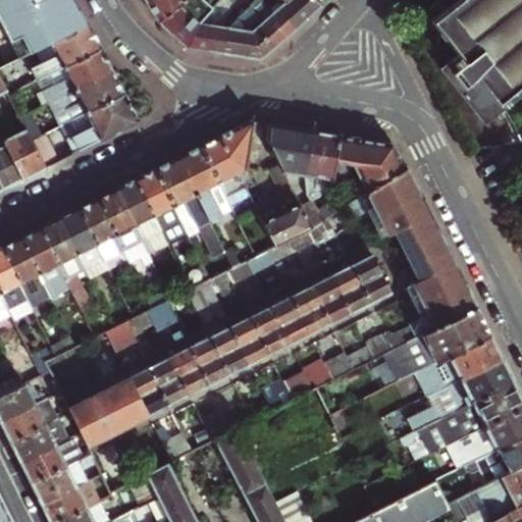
[(0,0),(0,54),(10,49),(16,60),(24,56),(88,24),(76,5),(73,0),(0,0)]
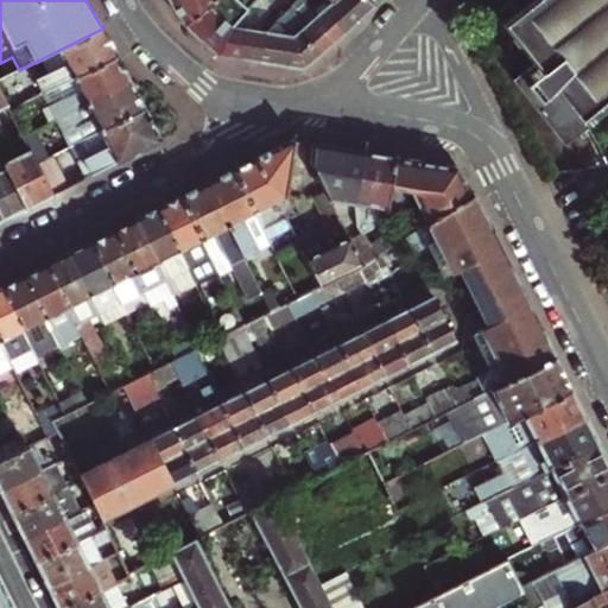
[(182,0),(173,7),(179,18),(184,26),(187,27),(216,0),(182,0)]
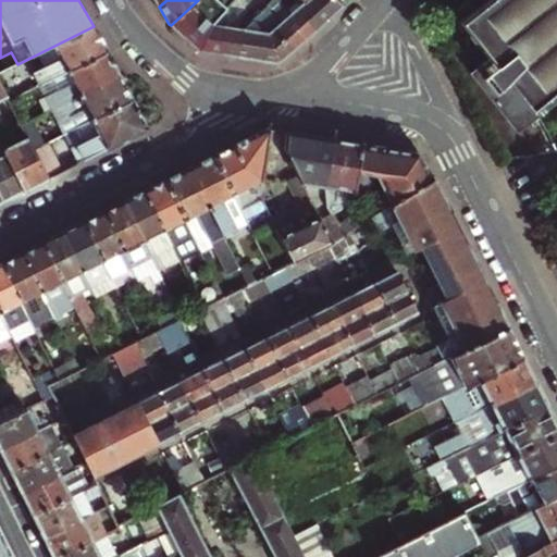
[(198,0),(171,25),(185,38),(199,51),(224,27),(230,16),(220,4),(224,0),(198,0)]
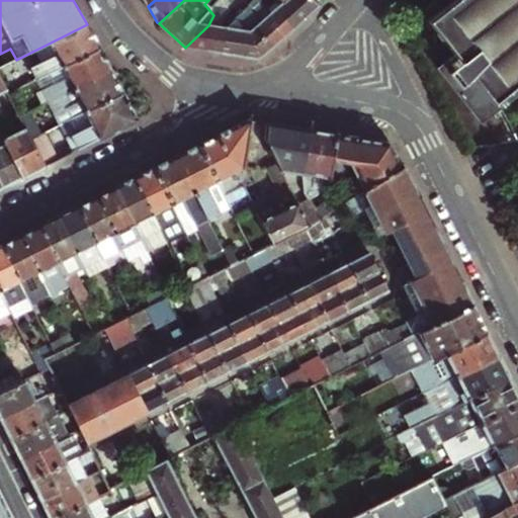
[(279,0),(257,0),(251,5),(265,20),(278,8),(294,26),(310,13),(322,3),(324,0),(288,0),(284,4),(279,0)]
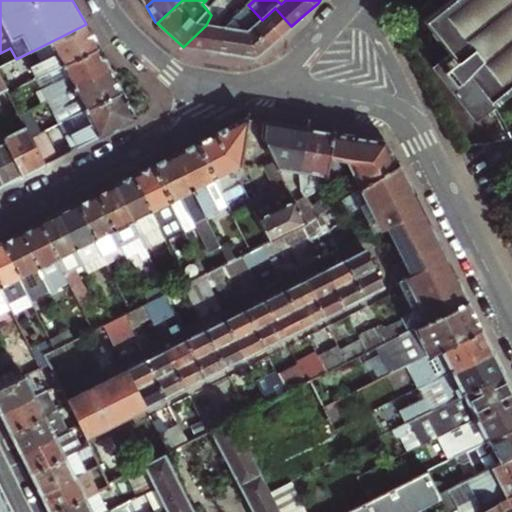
[(511,0),(458,0),(440,15),(434,6),(418,19),(490,109),(511,91),(511,0)]
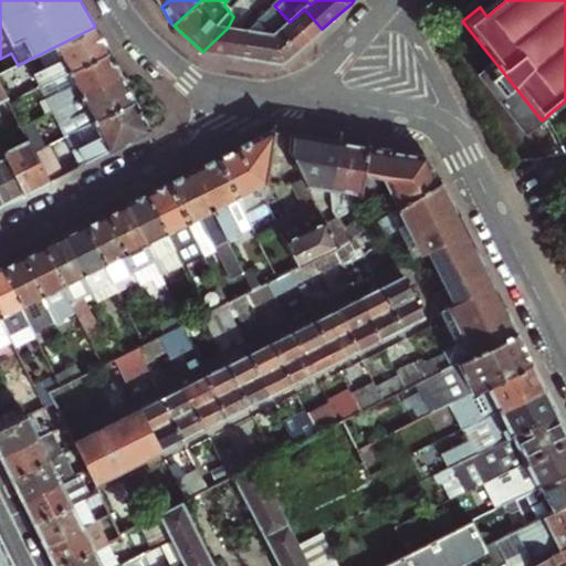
[(274,35),(278,32),(296,53),(307,42),(322,29),(304,9),(290,22),(274,6),(248,31),(258,32),(264,27),(272,35),(274,35)]
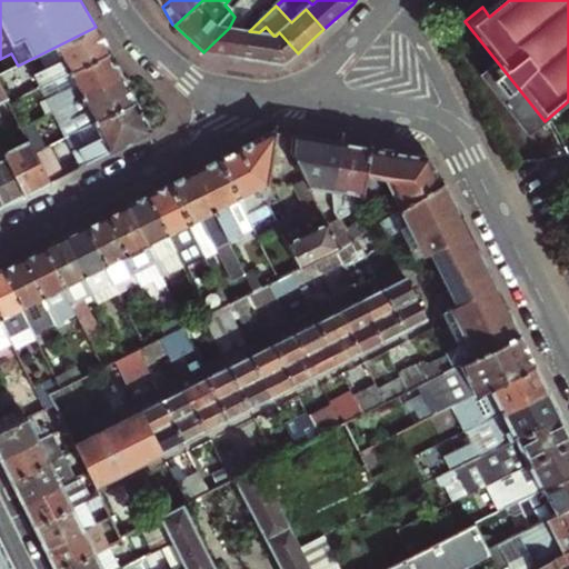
[(103,42),(96,27),(27,61),(41,89),(110,55),(103,42)]
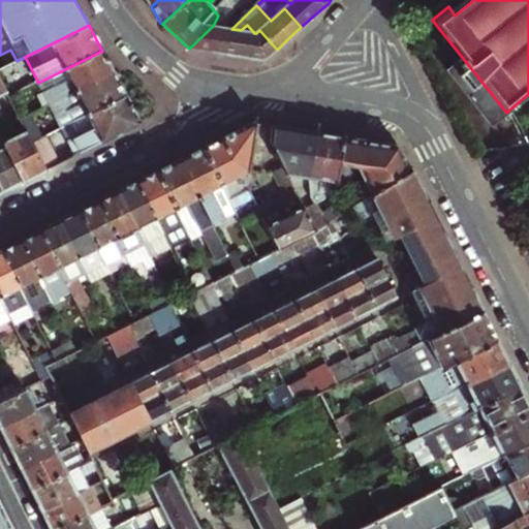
[(213,26),(189,49),(201,51),(212,52),(230,29),(213,26)]
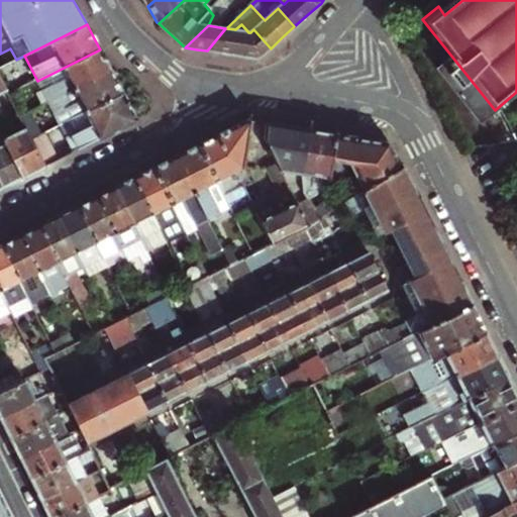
[(225,28),(207,50),(218,53),(249,58),(259,59),(271,48),(253,29),(250,32),(248,32),(235,29),(226,28),(225,28)]
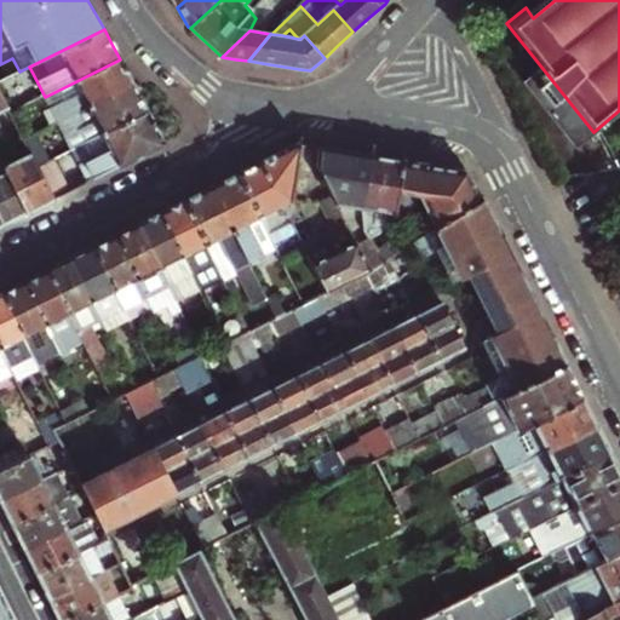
[(127,75),(120,59),(45,97),(44,98),(58,127),(59,126),(133,87),(127,75)]
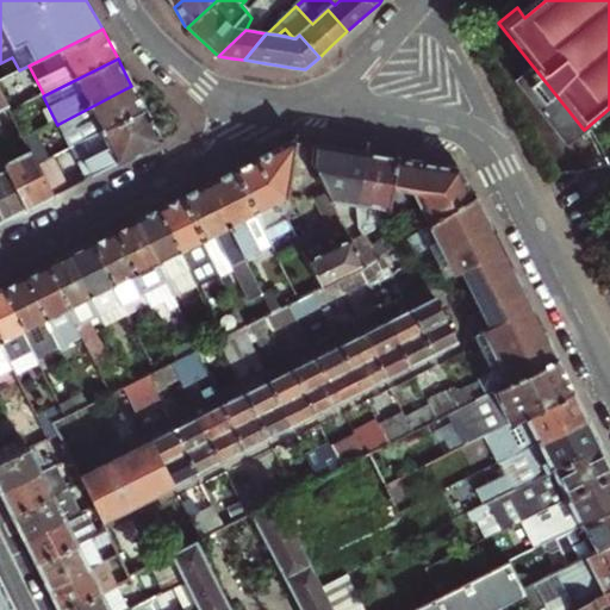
[(23,107),(7,78),(0,80),(0,92),(7,107),(11,113),(23,107)]
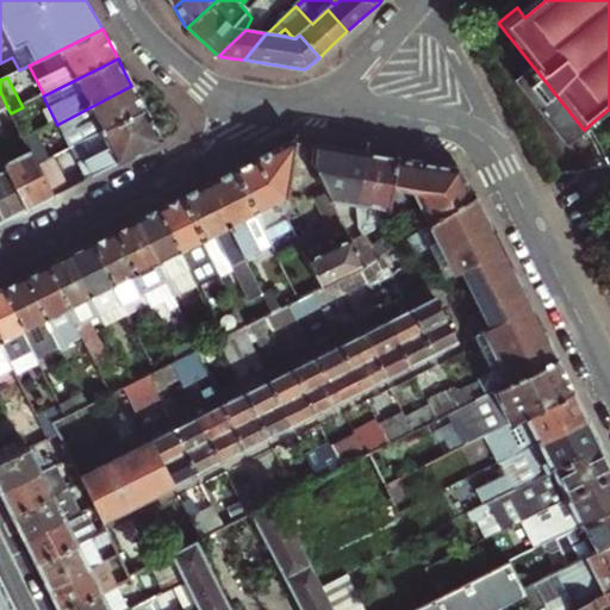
[(139,100),(131,86),(58,124),(72,149),(144,111),(139,100)]
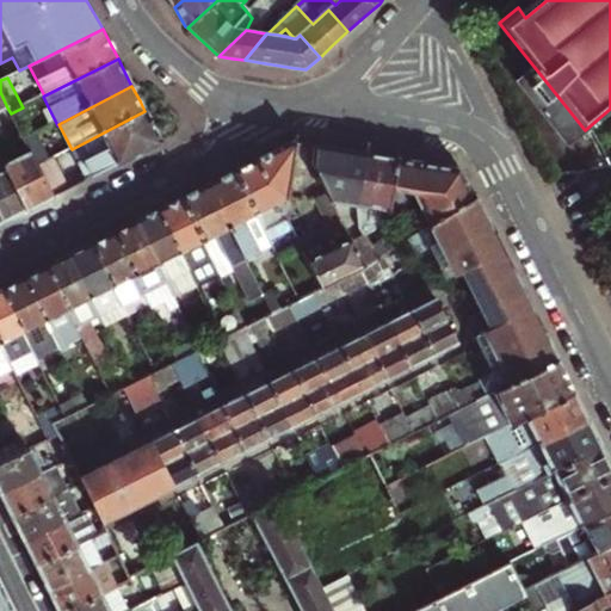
[(38,204),(54,197),(38,166),(30,150),(13,159),(14,150),(7,134),(1,137),(0,135),(0,110),(7,107),(0,92),(0,156),(26,210),(38,204)]
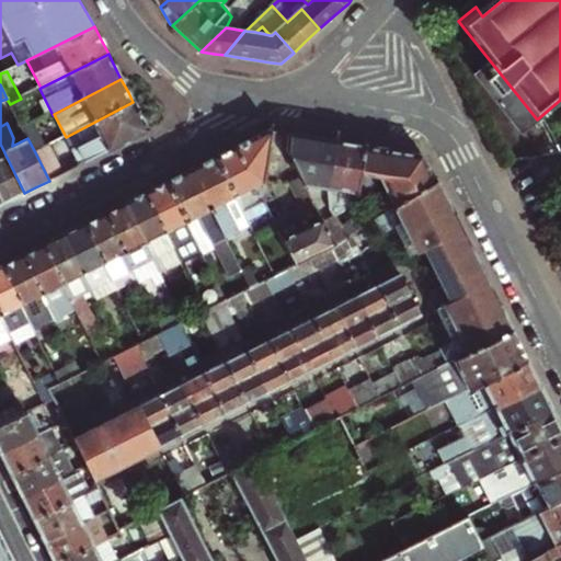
[(139,116),(133,102),(66,137),(80,164),(147,132),(139,116)]
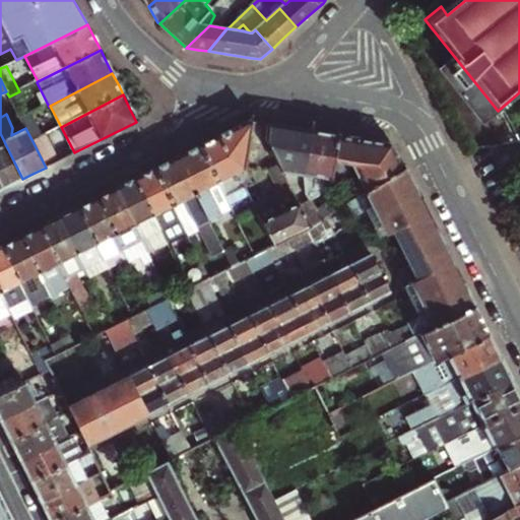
[(221,136),(201,146),(231,205),(250,195),(243,181),(245,166),(251,121),(221,136)]
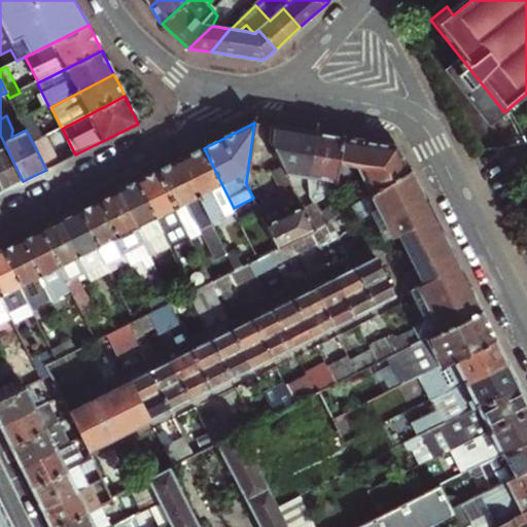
[(261,124),(254,123),(248,168),(261,170),(267,125),(261,124)]
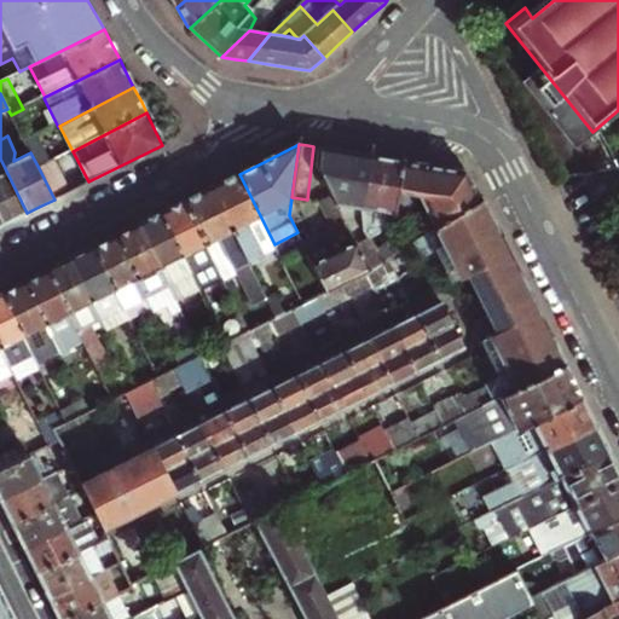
[(341,150),(319,148),(317,167),(331,197),(339,208),(343,206),(363,208),(371,155),(341,150)]
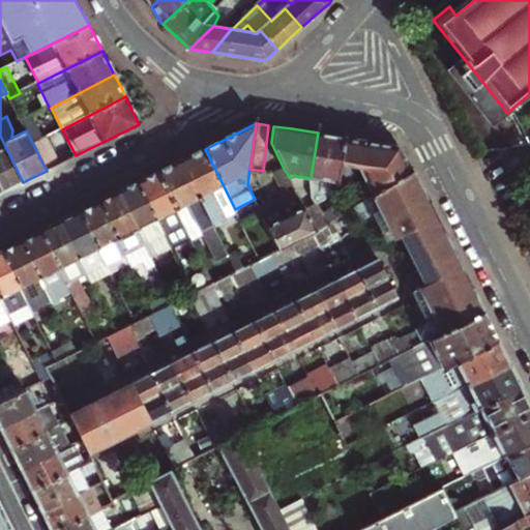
[(331,135),(318,133),(311,178),(313,197),(316,202),(336,192),(346,137),(331,135)]
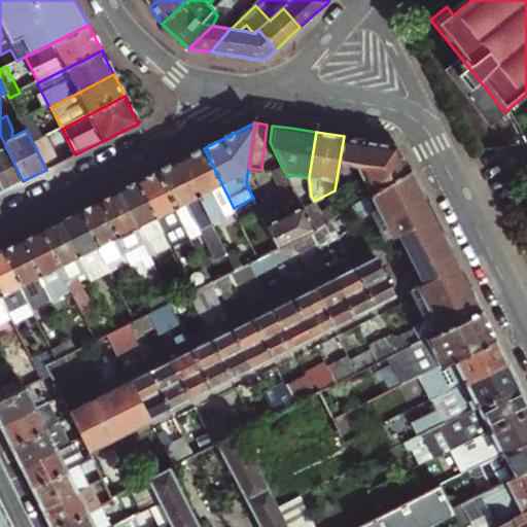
[(14,185),(23,181),(0,135),(0,182),(4,191),(14,185)]
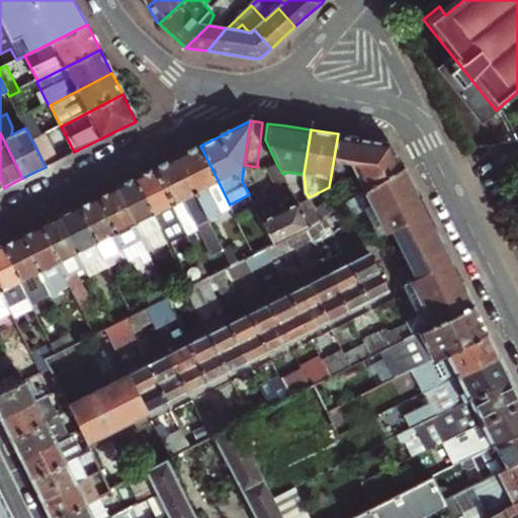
[(47,134),(32,141),(46,167),(60,160),(47,134)]
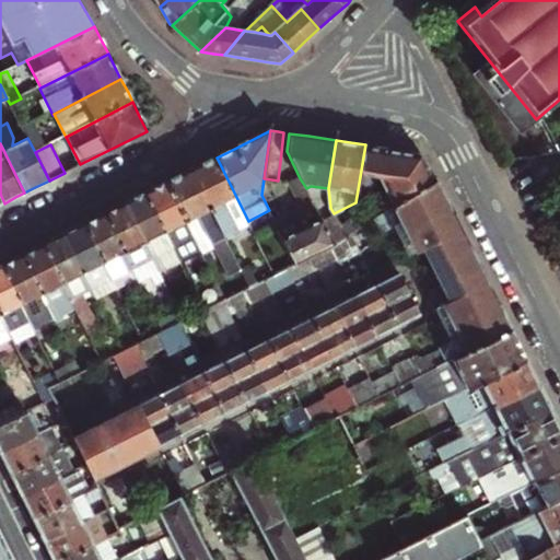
[(374,146),(365,144),(356,202),(374,191),(371,178),(371,175),(378,176),(384,148),(374,146)]
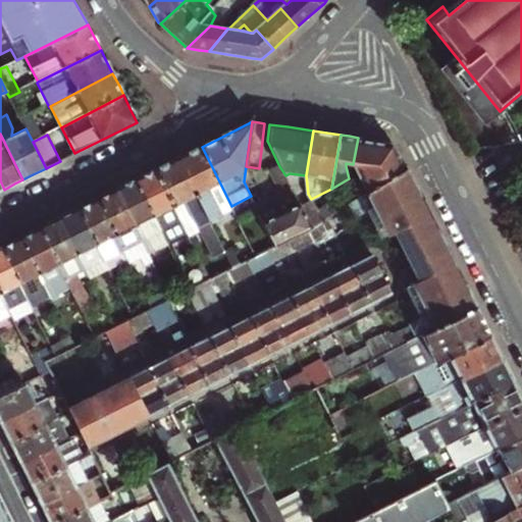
[(378,141),(358,138),(353,164),(362,181),(347,192),(348,194),(319,210),(316,204),(305,210),(313,225),(331,214),(349,204),(406,169),(393,143),(378,141)]
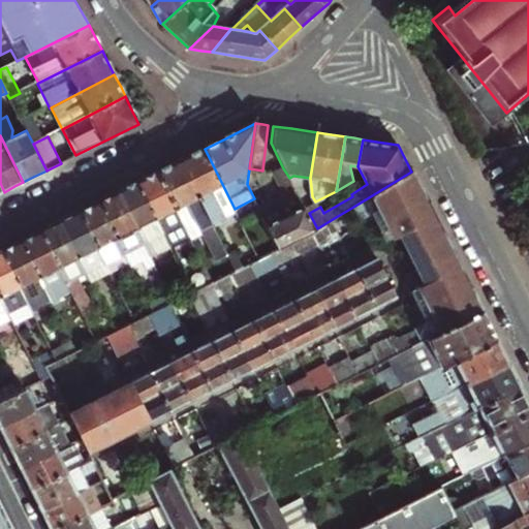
[(194,154),(182,159),(216,228),(239,216),(235,209),(205,149),(194,154)]
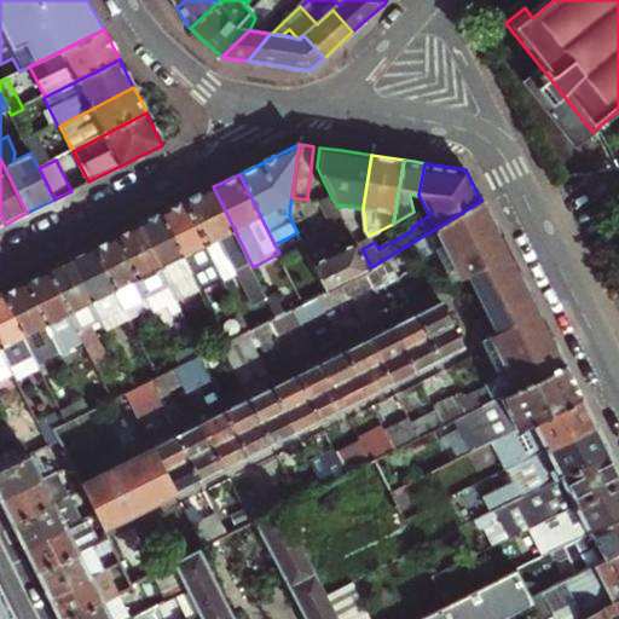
[(197,195),(184,202),(224,282),(225,283),(238,276),(254,307),(268,300),(253,267),(213,186),(197,195)]
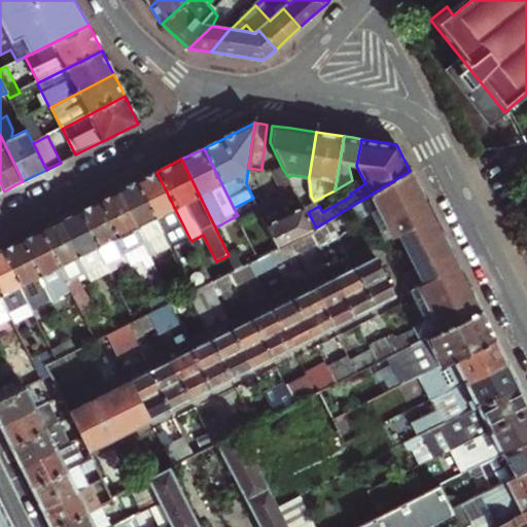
[(288,177),(282,168),(274,172),(285,194),(258,207),(268,224),(285,215),(303,205),(288,177)]
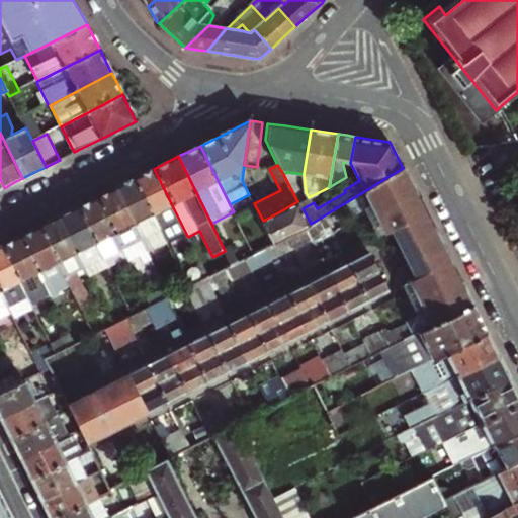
[(407,176),(403,168),(346,202),(351,212),(365,206),(371,220),(417,196),(414,191),(407,176)]
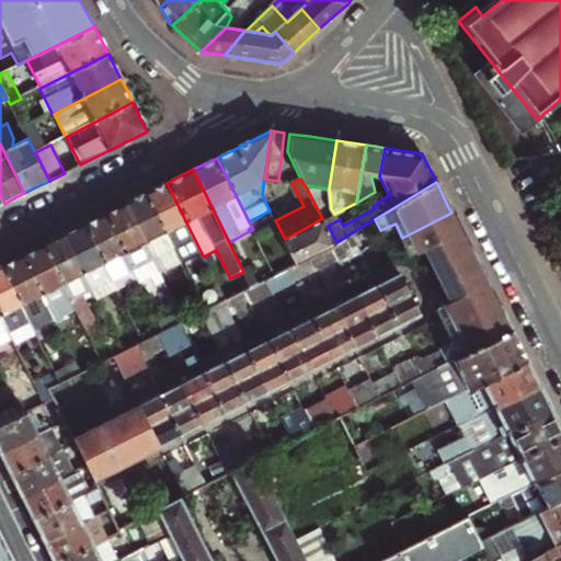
[(156,189),(147,193),(183,264),(203,255),(167,183),(156,189)]
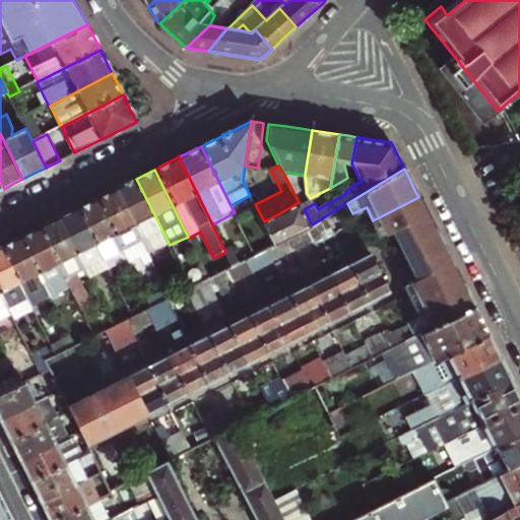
[(127,183),(117,188),(150,255),(170,245),(136,179),(127,183)]
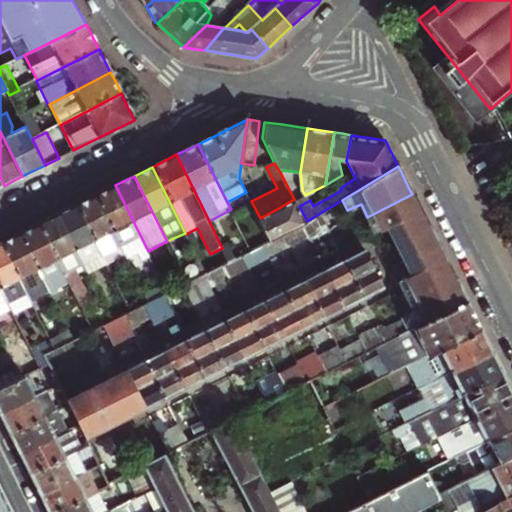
[(105,190),(96,195),(127,257),(128,259),(141,253),(145,261),(151,258),(115,185),(105,190)]
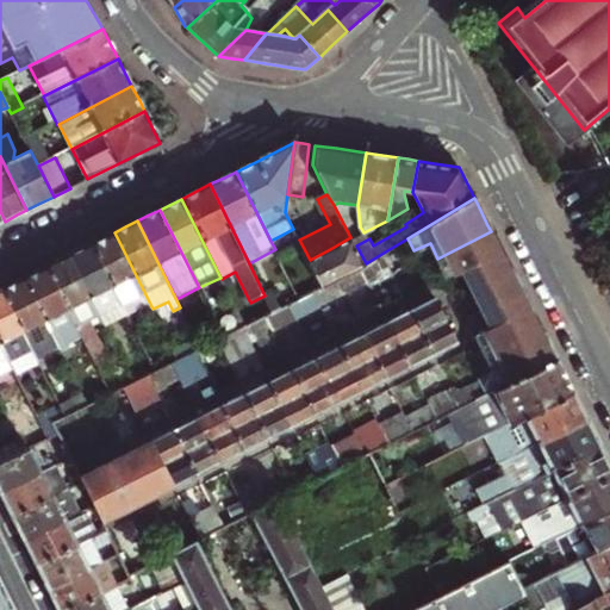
[(348,234),(350,237),(352,236),(353,238),(363,232),(360,226),(348,234)]
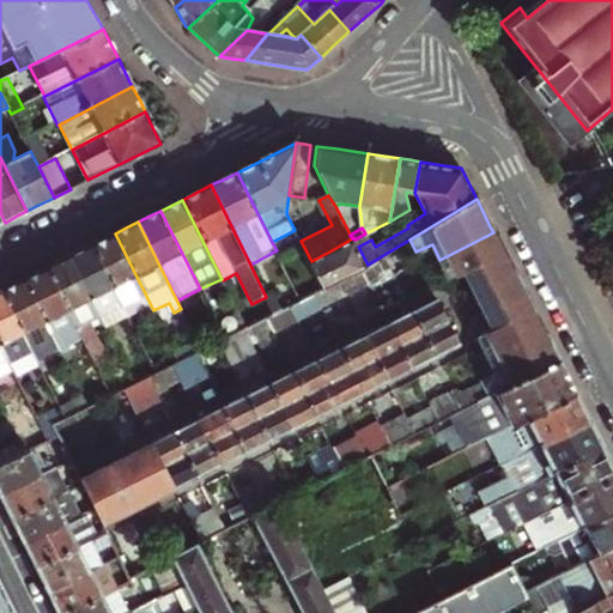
[(502,248),(493,232),(439,260),(448,278),(461,271),(471,289),(511,268),(502,248)]
